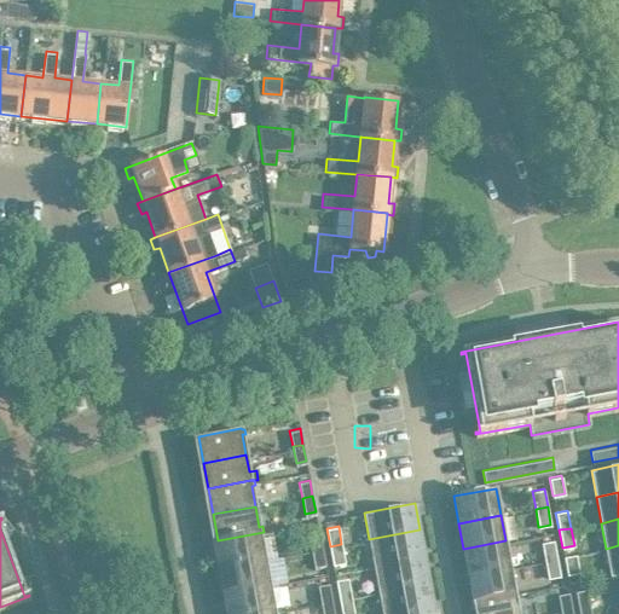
[(374,565),(424,556),(420,529),(369,539),(374,565)]
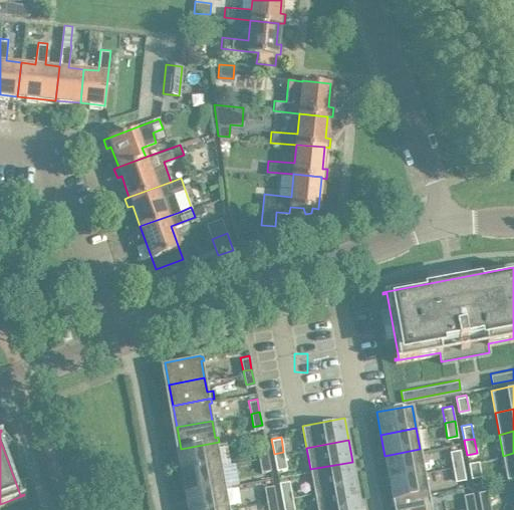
[(258,457),(267,455),(264,441),(256,443),(258,457)]
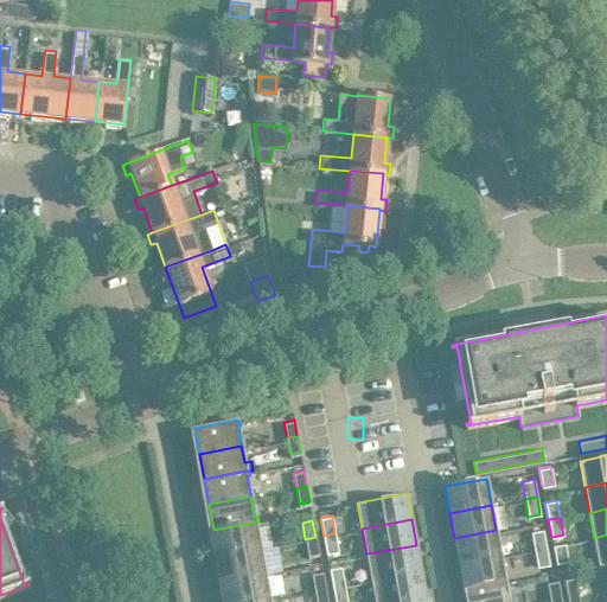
[(218,555),(260,546),(256,527),(260,526),(259,522),(213,530),(218,555)]
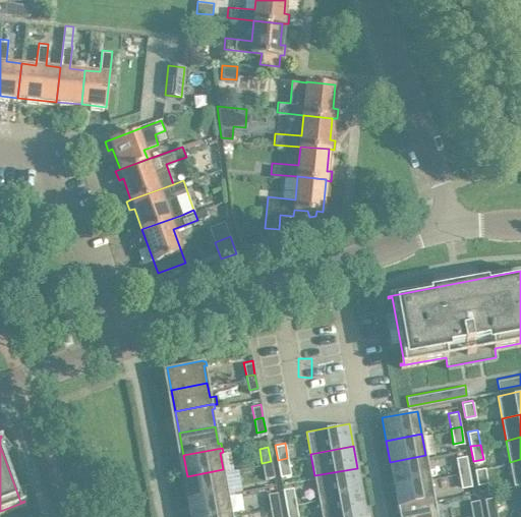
[(458,471),(468,469),(466,454),(456,456),(458,471)]
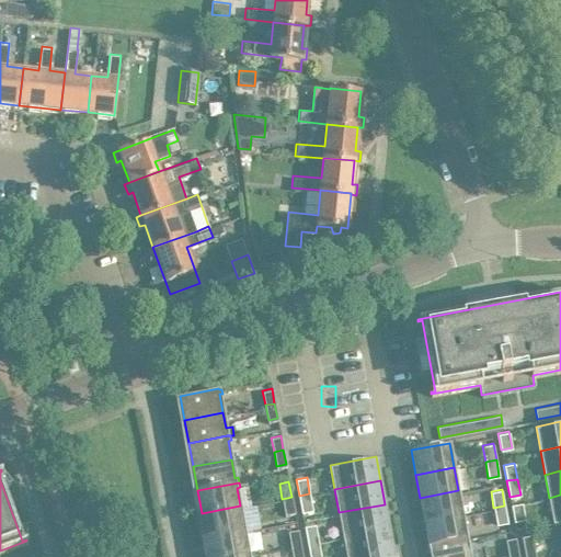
[(423,521),(462,514),(458,490),(420,498),(423,521)]
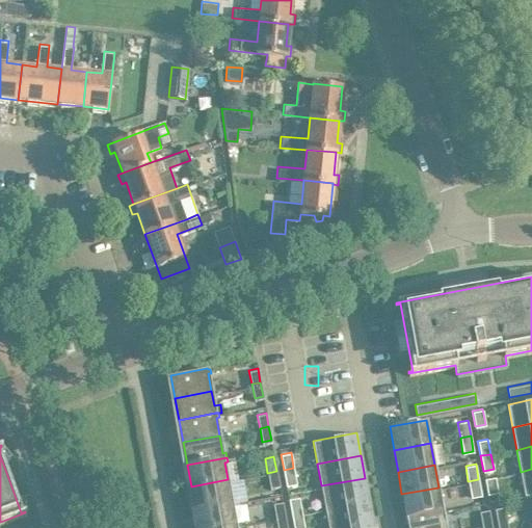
[(284,470),(286,485),(296,483),(293,468),(284,470)]
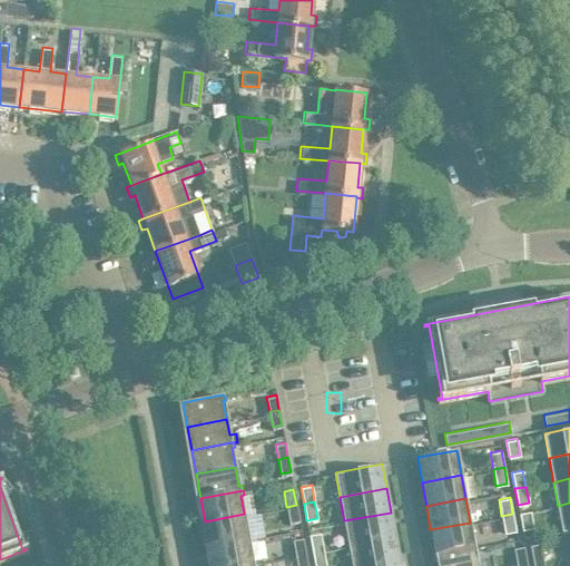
[(569,503),(558,506),(562,530),(569,528),(569,503)]
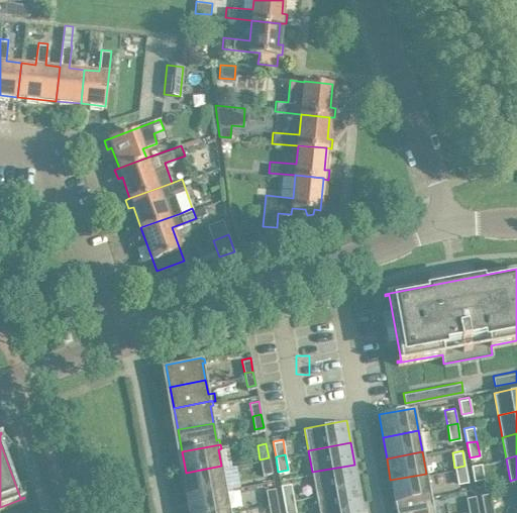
[(260,459),(263,473),(271,471),(269,457),(260,459)]
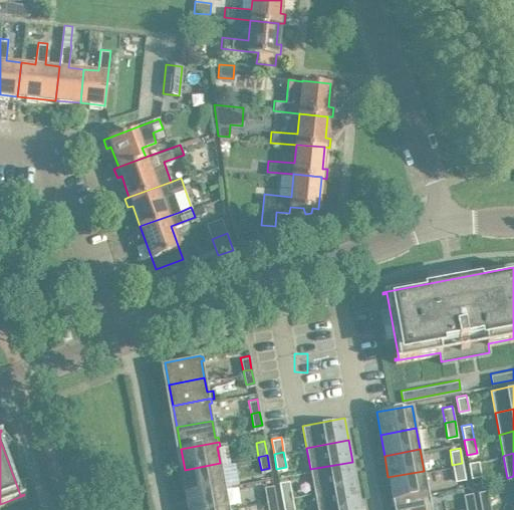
[(478,460),(468,462),(471,477),(481,475),(478,460)]
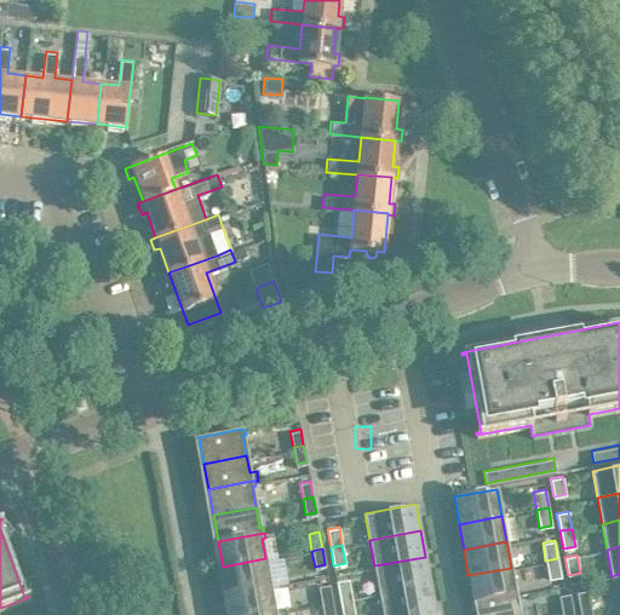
[(379,592),(430,582),(425,557),(374,565),(379,592)]
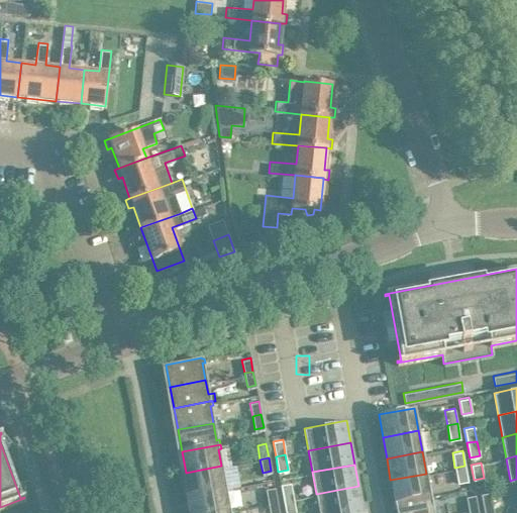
[(225,487),(228,487),(227,483),(224,483),(221,466),(186,473),(189,494),(225,487)]
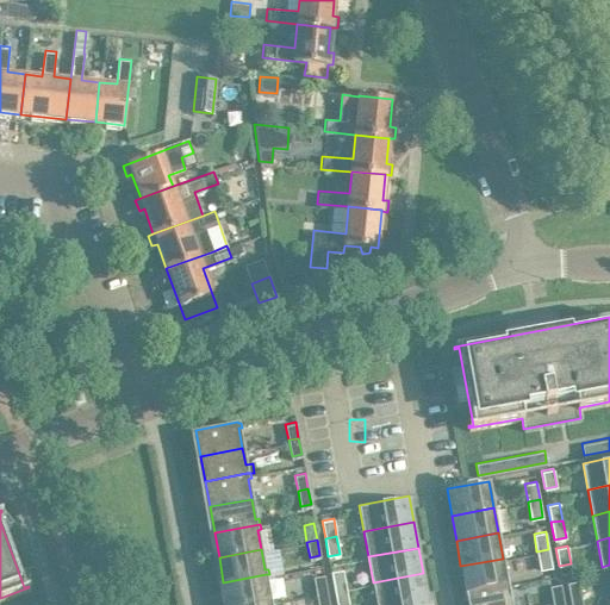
[(548,549),(536,552),(540,569),(552,567),(548,549)]
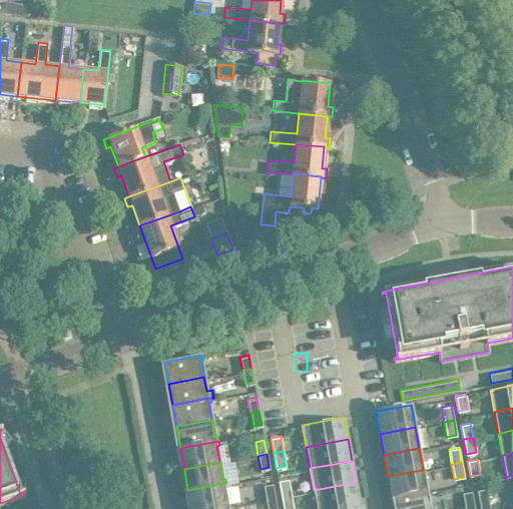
[(391,497),(426,491),(423,470),(387,476),(391,497)]
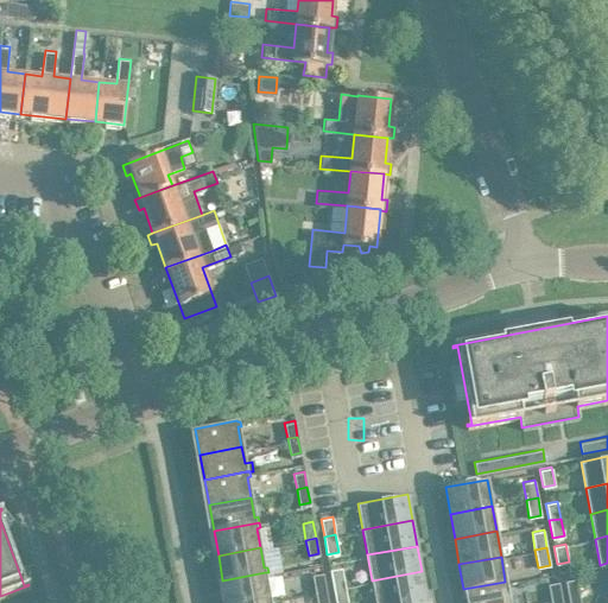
[(333,586),(344,584),(342,566),(330,569),(333,586)]
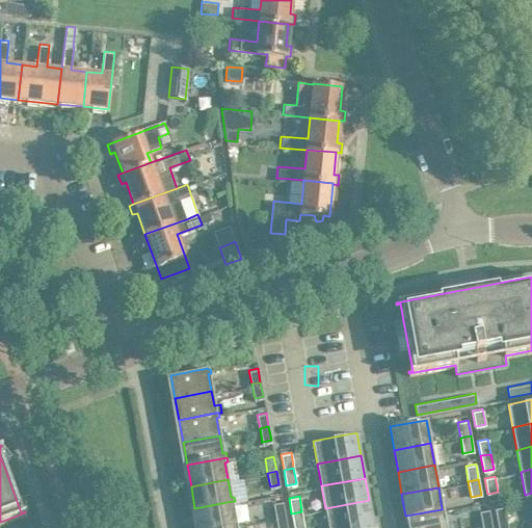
[(240,500),(235,501),(232,501),(194,508),(197,527),(210,527),(236,524),(233,508),(241,506),(240,500)]
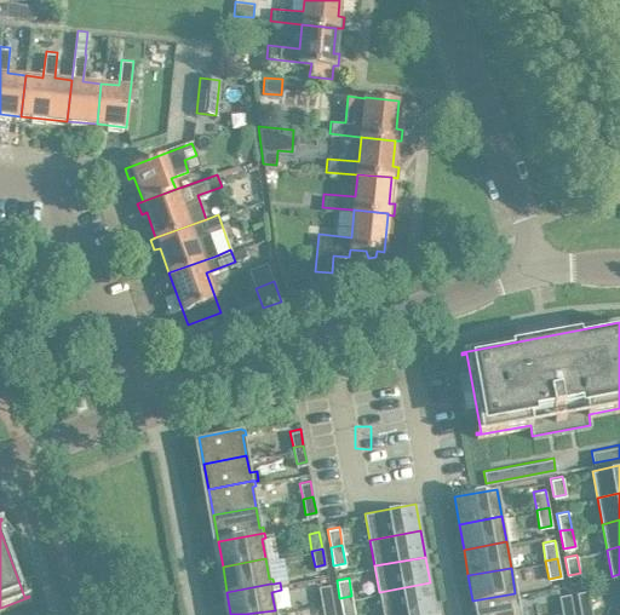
[(436,614),(430,582),(379,592),(383,614),(436,614)]
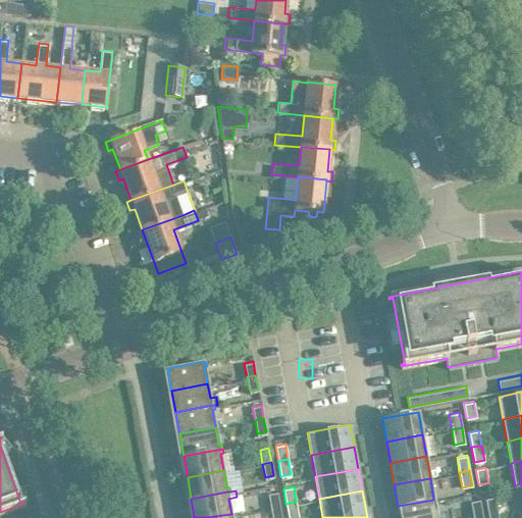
[(270,507),(279,505),(276,491),(268,493),(270,507)]
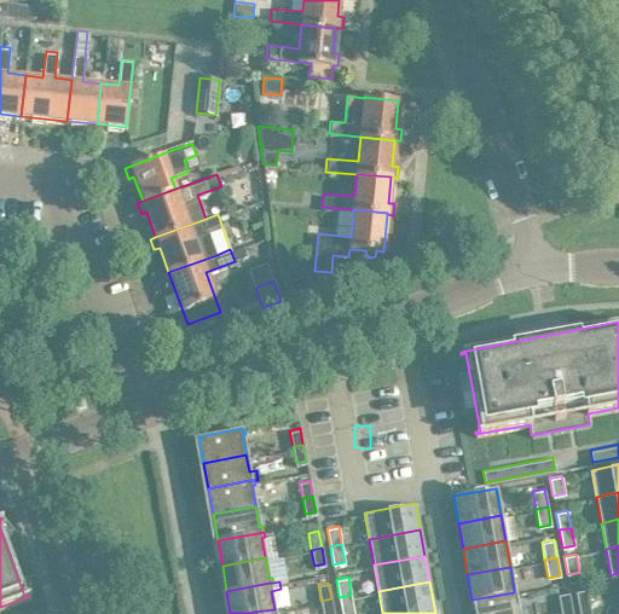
[(579,607),(589,606),(586,589),(576,591),(579,607)]
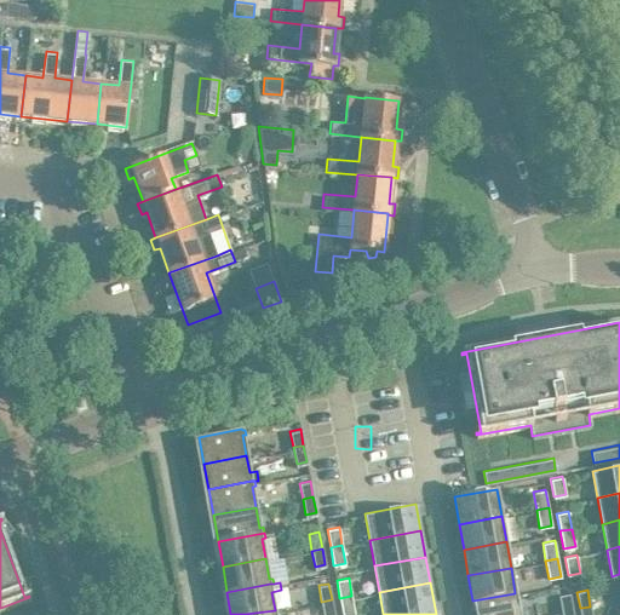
[(475,614),(518,614),(515,593),(472,601),(475,614)]
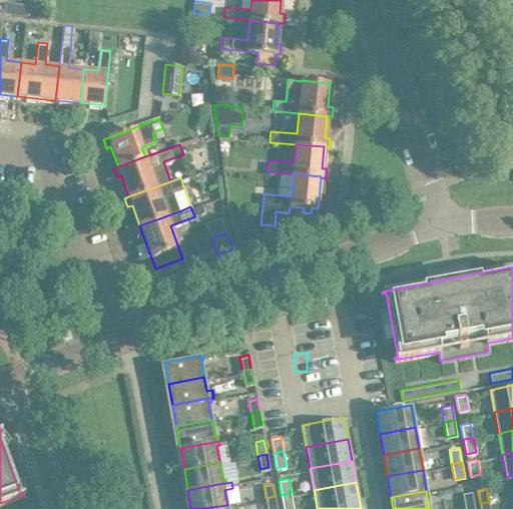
[(465,506),(474,504),(471,491),(462,492),(465,506)]
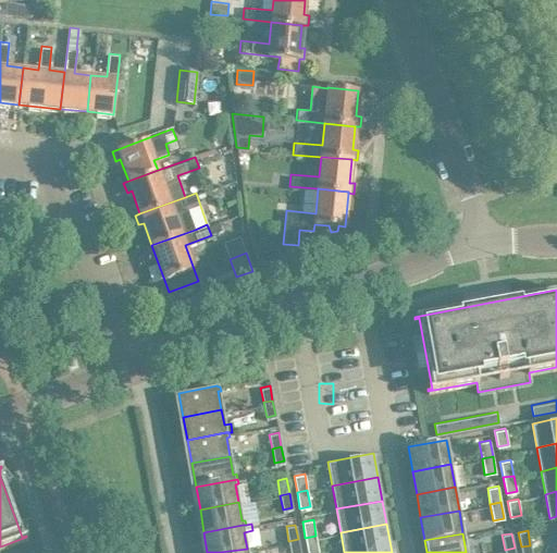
[(305,538),(307,552),(313,552),(319,552),(316,536),(305,538)]
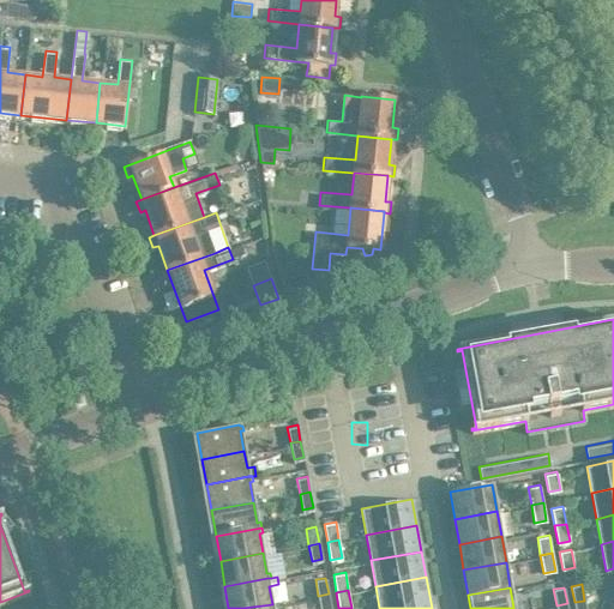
[(318,596),(320,608),(331,608),(329,594),(318,596)]
